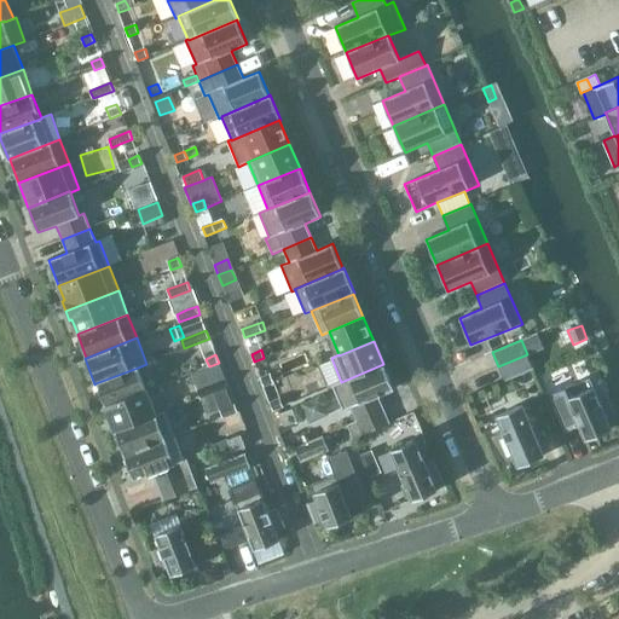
[(498,366),(505,382),(533,370),(527,354),(498,366)]
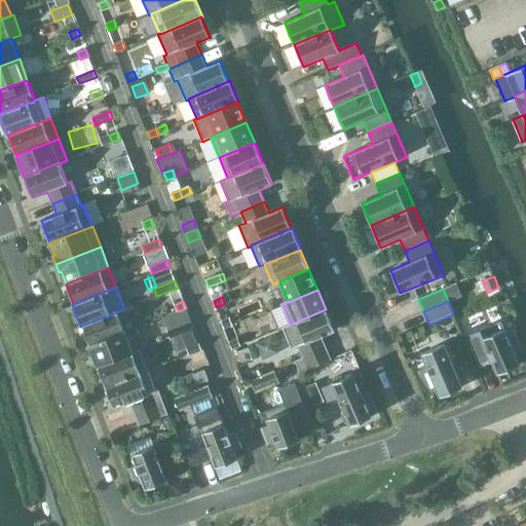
[(186,309),(163,318),(168,330),(171,329),(182,325),(191,322),(186,309)]
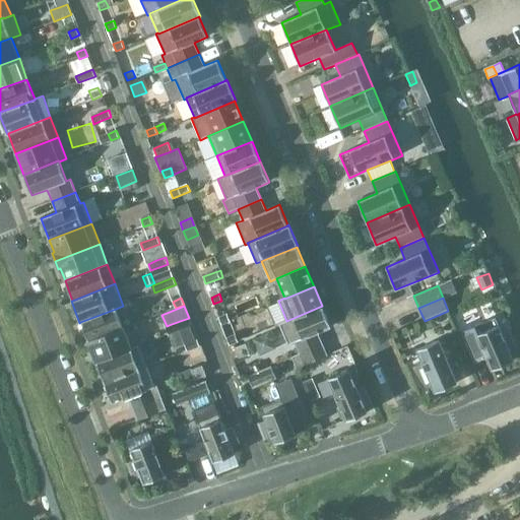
[(322,306),(286,321),(279,324),(288,345),(295,342),(300,353),(300,354),(323,344),(318,333),(331,327),(322,306)]
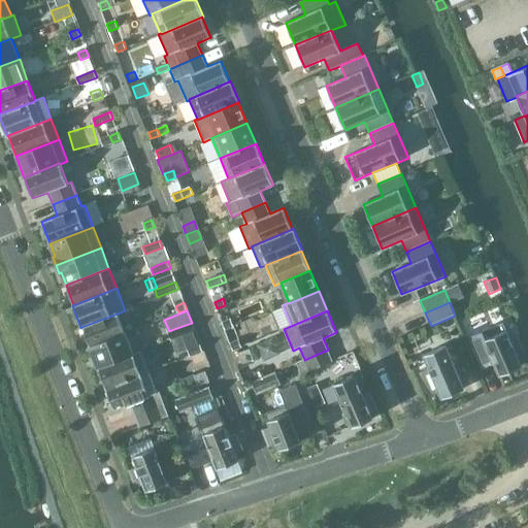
[(125,333),(118,314),(81,327),(90,347),(125,333)]
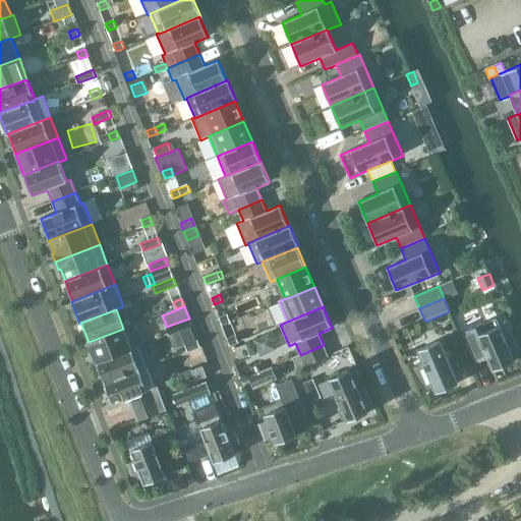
[(236,311),(229,315),(231,322),(239,319),(236,311)]
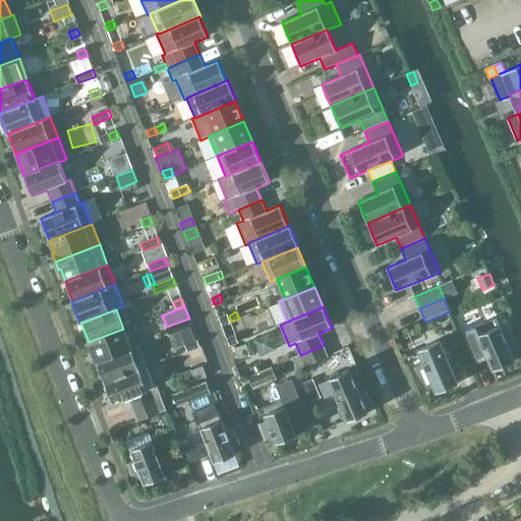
[(219,319),(222,325),(230,322),(228,315),(219,319)]
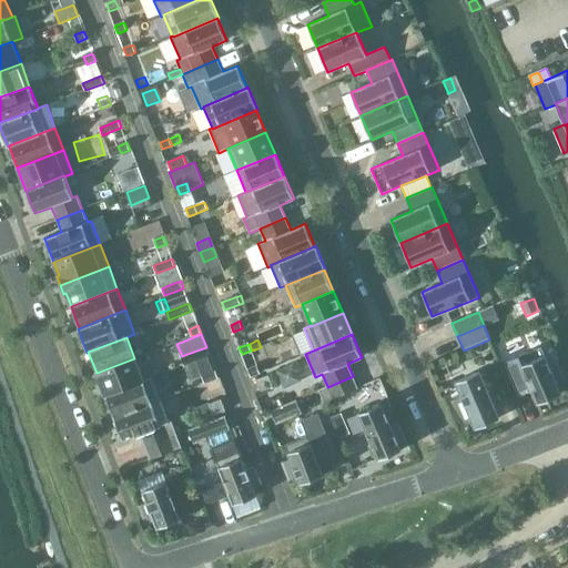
[(209,354),(206,347),(196,351),(184,355),(186,363),(209,354)]
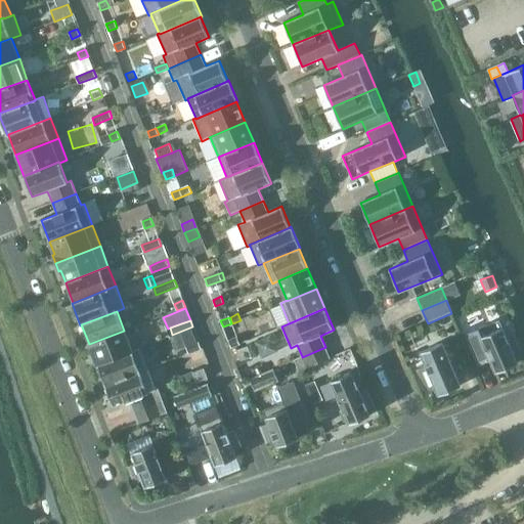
[(478,364),(489,360),(495,374),(518,363),(514,354),(521,351),(514,334),(507,338),(499,320),(466,335),(478,364)]
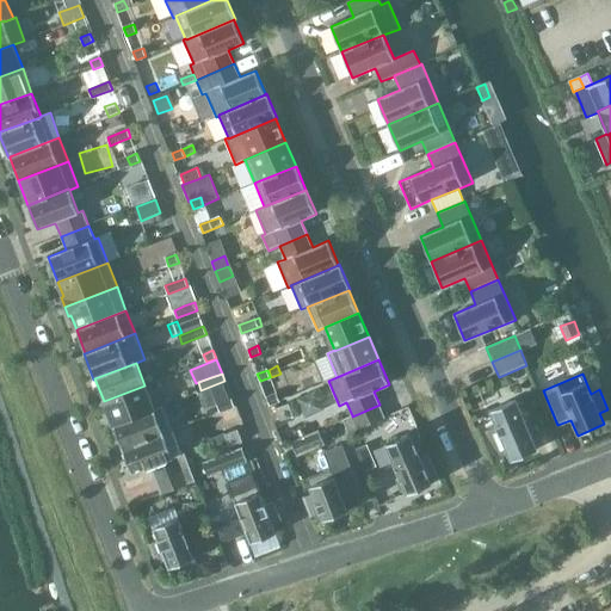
[(215,386),(210,388),(217,405),(222,402),(229,400),(223,383),(215,386)]
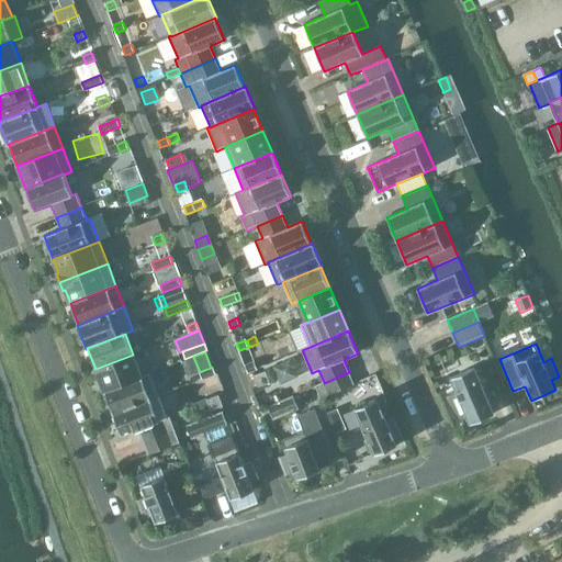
[(142,377),(133,355),(96,369),(104,392),(142,377)]
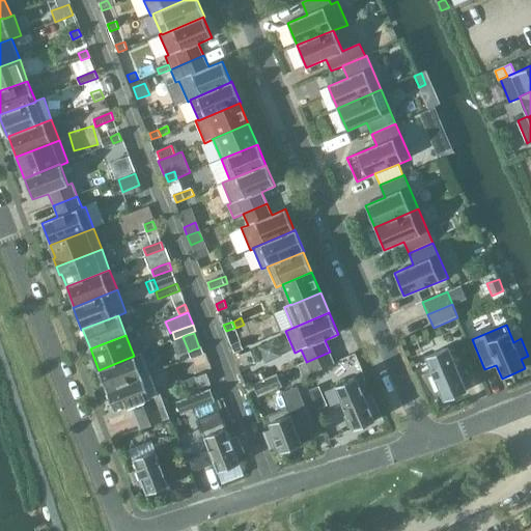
[(231,345),(234,353),(243,350),(240,342),(231,345)]
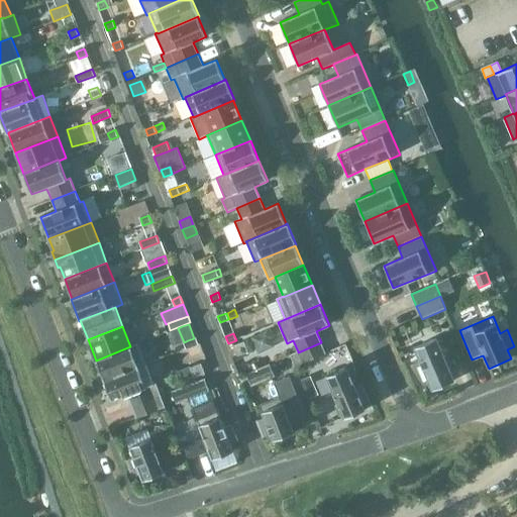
[(194,338),(188,340),(190,347),(199,344),(196,337),(194,338)]
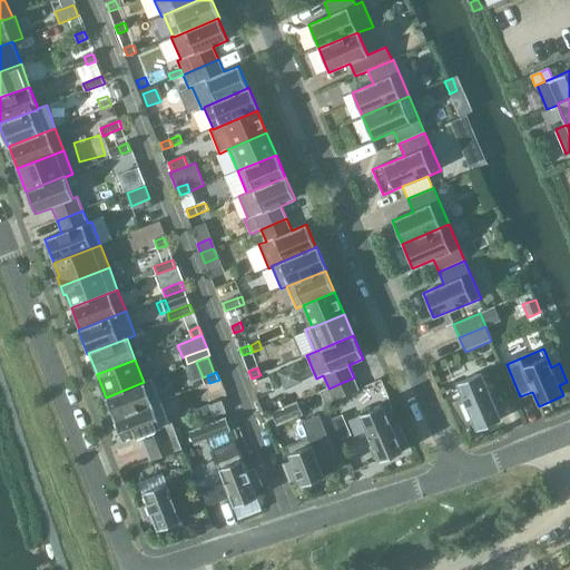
[(464,402),(457,405),(464,423),(472,420),(477,431),(501,420),(481,373),(457,383),(464,402)]
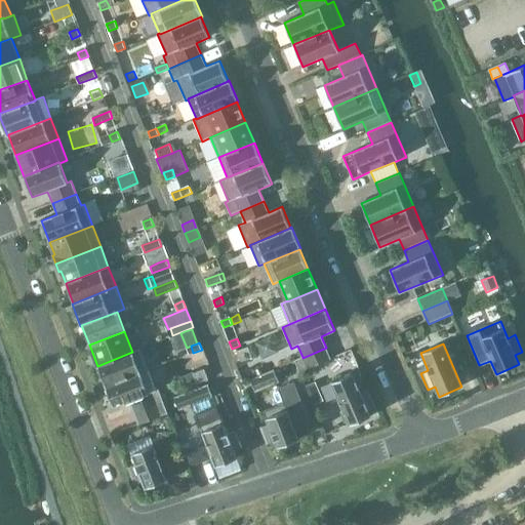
[(241,362),(252,358),(248,347),(238,351),(241,362)]
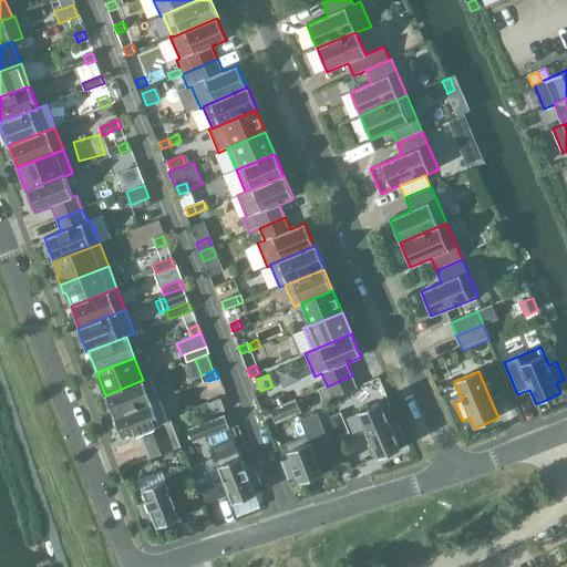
[(352,375),(327,387),(327,385),(318,389),(323,402),(358,388),(352,375)]
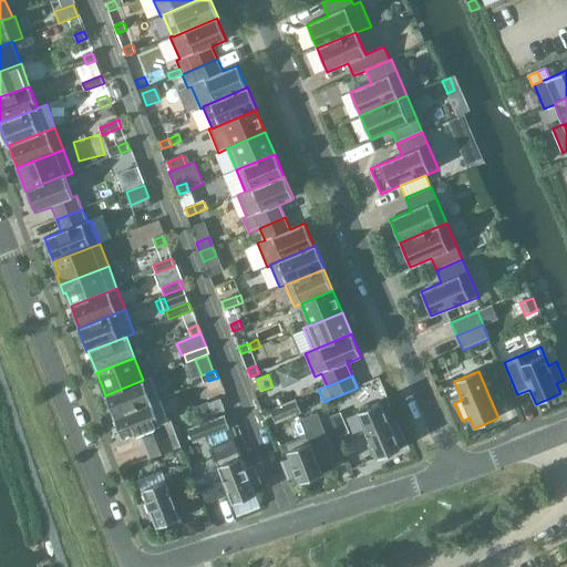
[(114,418),(160,400),(151,377),(143,380),(105,395),(114,418)]
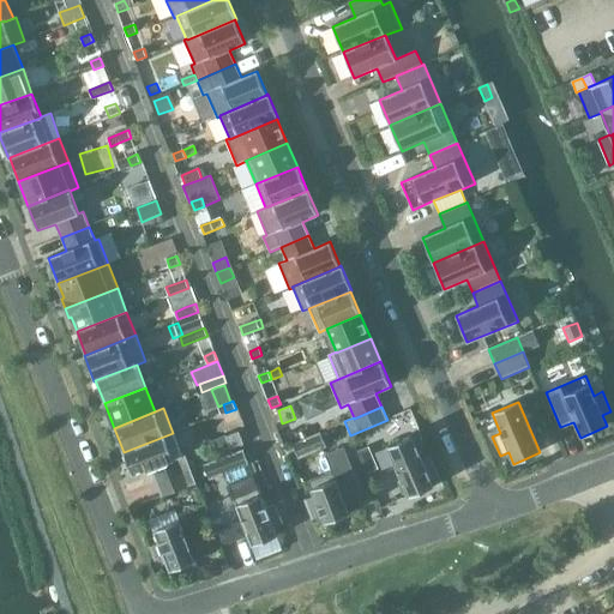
[(239,432),(226,437),(232,450),(245,445),(239,432)]
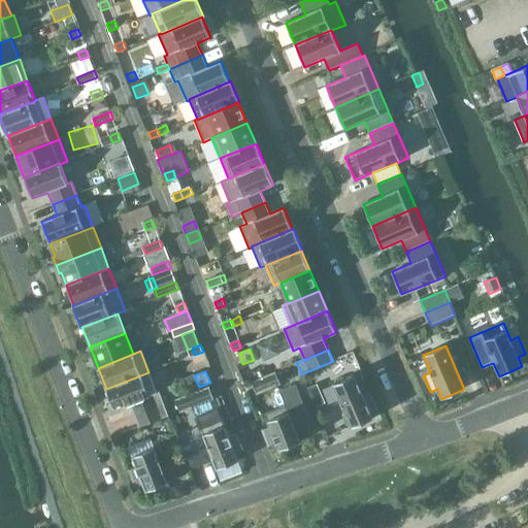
[(252,382),(257,395),(281,385),(275,371),(252,382)]
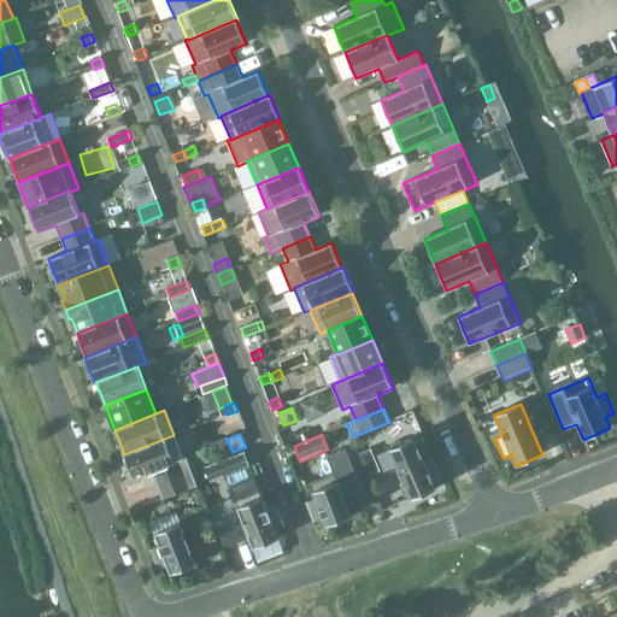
[(152,472),(157,486),(192,472),(189,465),(186,457),(183,458),(174,435),(124,454),(134,479),(152,472)]
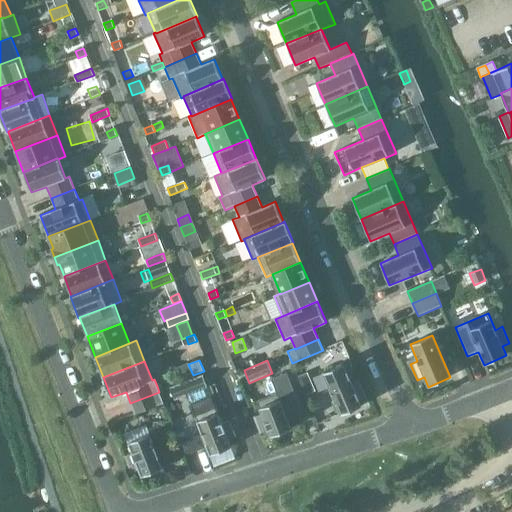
[(322,373),(340,415),(362,406),(359,399),(366,396),(359,380),(352,384),(344,364),(322,373)]
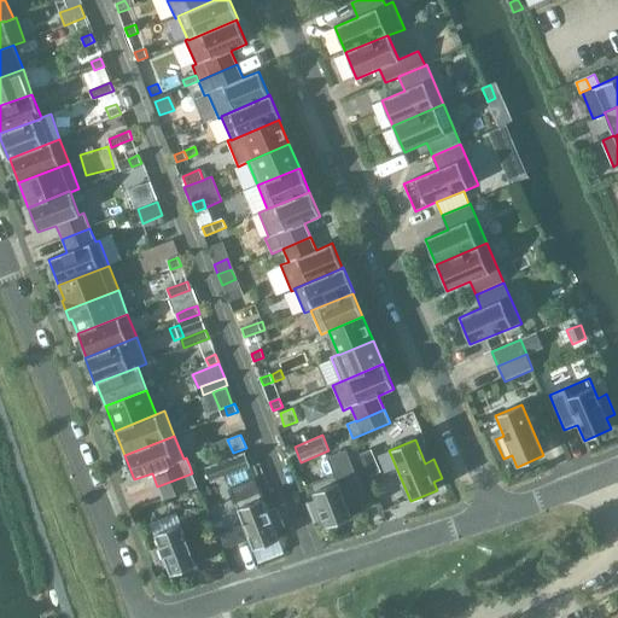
[(205,467),(211,483),(251,467),(245,453),(205,467)]
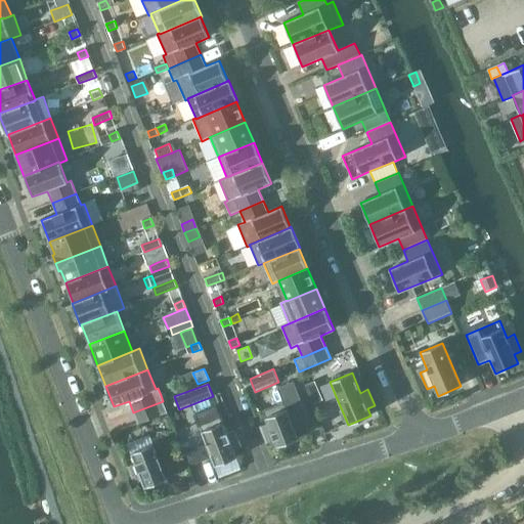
[(137,425),(168,412),(163,401),(133,412),(137,425)]
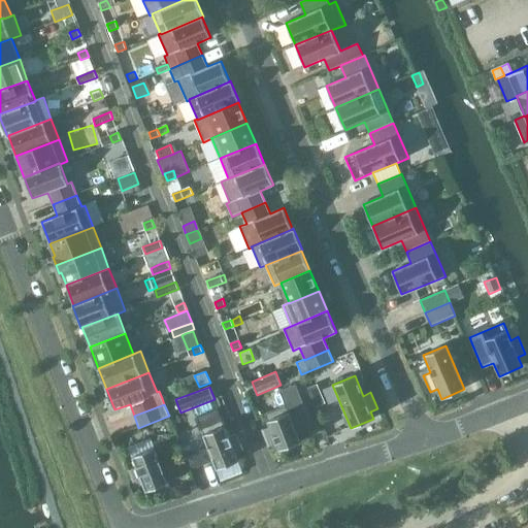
[(262,430),(268,447),(276,444),(278,451),(301,442),(287,405),(264,414),(269,427),(262,430)]
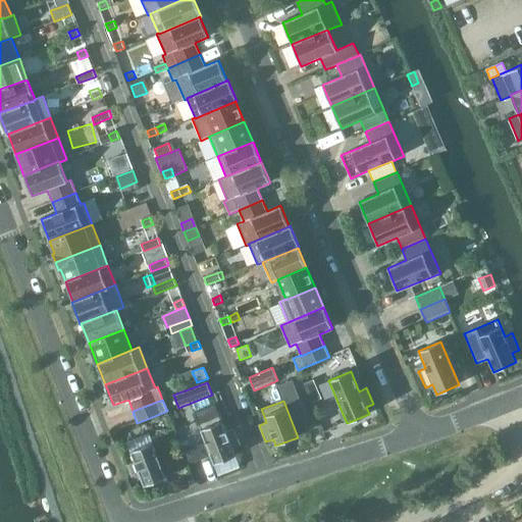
[(198,422),(214,465),(236,456),(232,449),(241,446),(235,429),(226,432),(219,414),(198,422)]
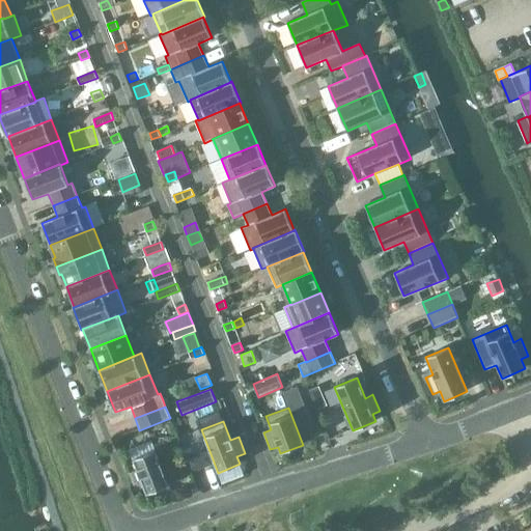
[(156,451),(133,459),(137,470),(130,473),(136,490),(143,486),(146,495),(169,486),(156,451)]
